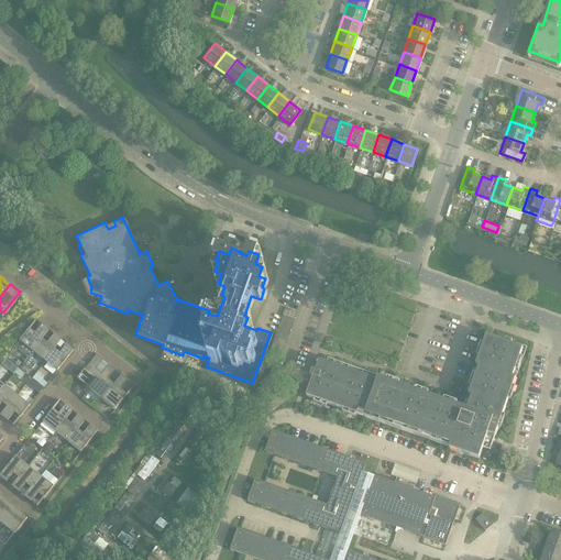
[(34,331),(28,326),(18,338),(31,349),(41,337),(47,328),(42,324),(34,331)]
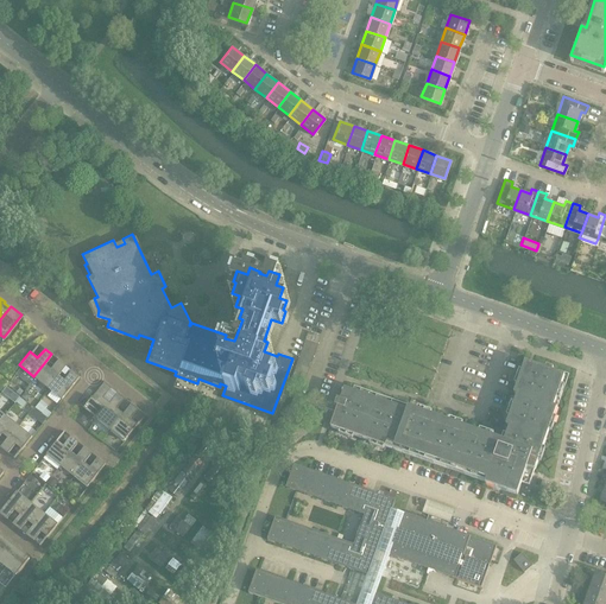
[(515,392),(507,413),(505,421),(490,415),(484,432),(406,405),(405,407),(343,386),(339,398),(336,396),(334,404),(336,405),(329,425),(402,450),(403,447),(485,476),(484,481),(516,493),(519,479),(528,482),(544,436),(555,405),(551,404),(562,373),(550,368),(551,366),(544,363),(543,366),(523,358),(512,390),(515,392)]
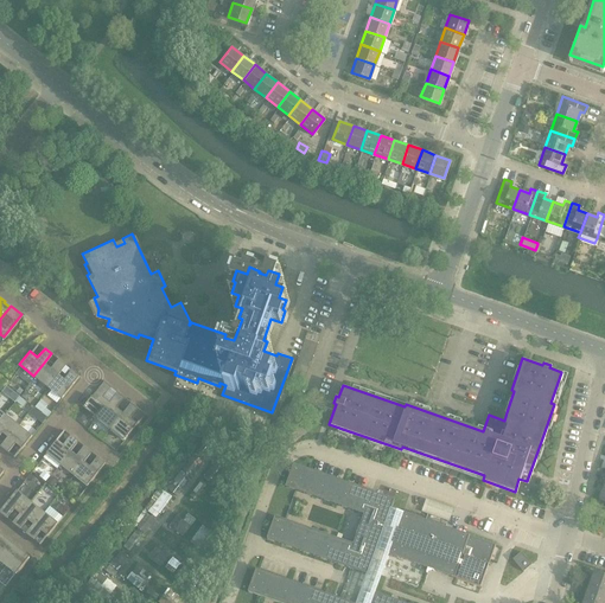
[(50,367),(44,363),(33,376),(48,386),(57,373),(64,364),(58,359),(50,367)]
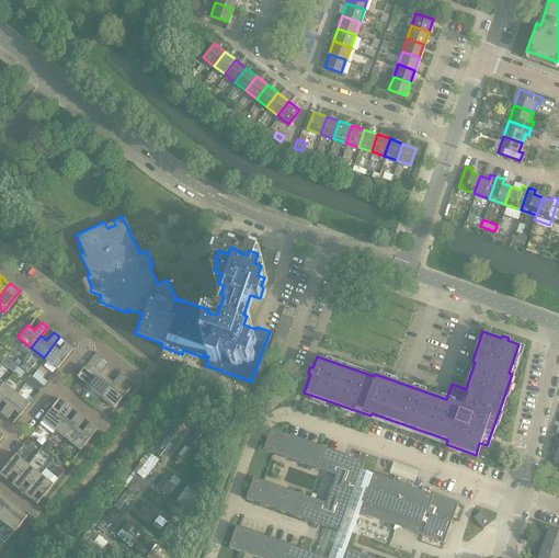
[(58,350),(53,345),(44,357),(56,367),(72,346),(66,342),(58,350)]
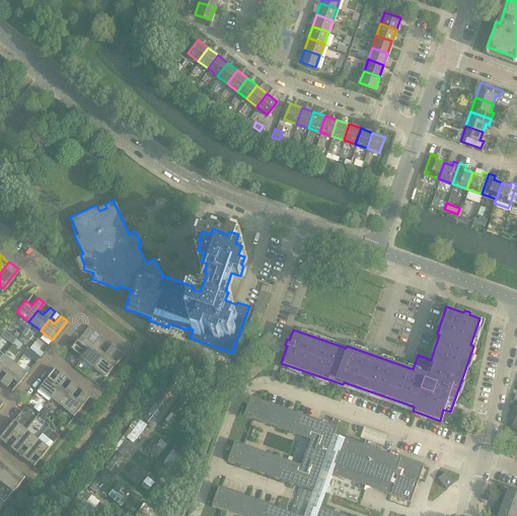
[(88,324),(70,347),(81,356),(92,342),(87,338),(93,329),(88,324)]
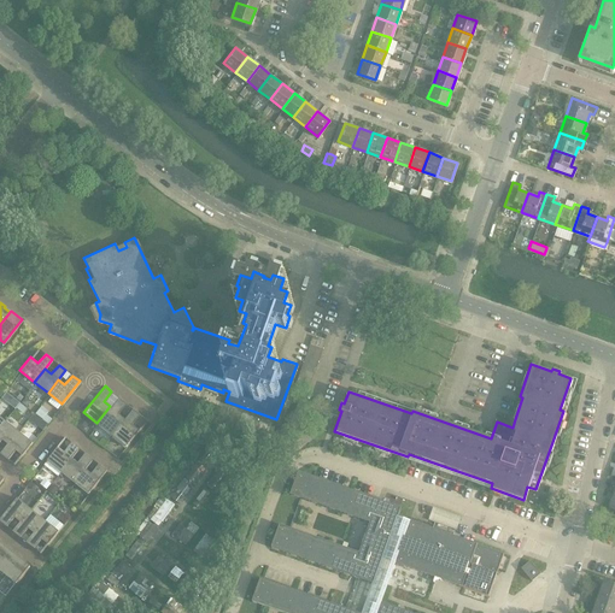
[(5,390),(0,396),(13,406),(18,400),(5,390)]
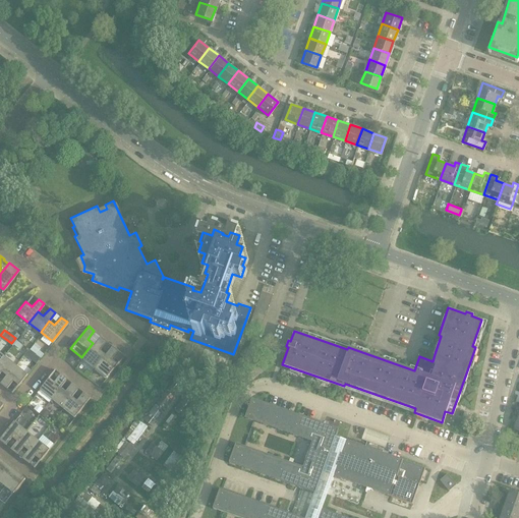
[(99,348),(106,340),(100,335),(93,343),(81,357),(93,366),(104,352),(99,348)]
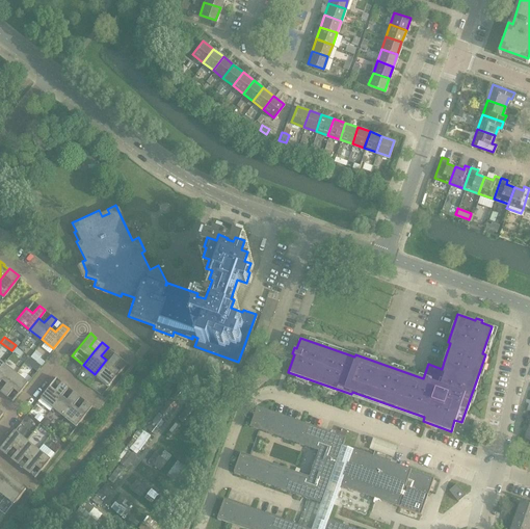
[(113,351),(106,360),(95,374),(107,385),(118,370),(112,365),(120,356),(113,351)]
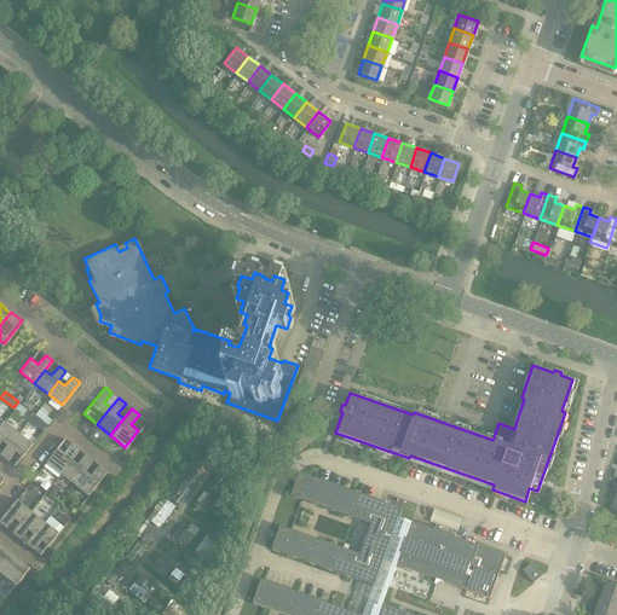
[(0,440),(6,445),(17,431),(4,421),(0,424),(0,440)]
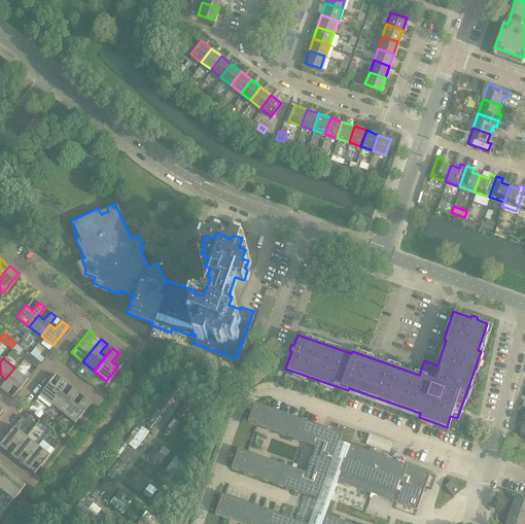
[(5,379),(0,385),(0,387),(5,391),(12,384),(18,388),(27,377),(14,368),(5,379)]
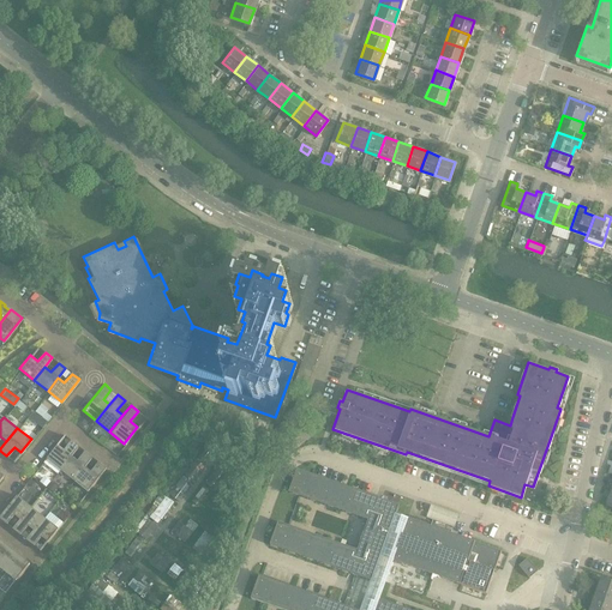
[(60,467),(71,454),(78,446),(71,440),(63,448),(57,444),(42,460),(57,472),(60,467)]
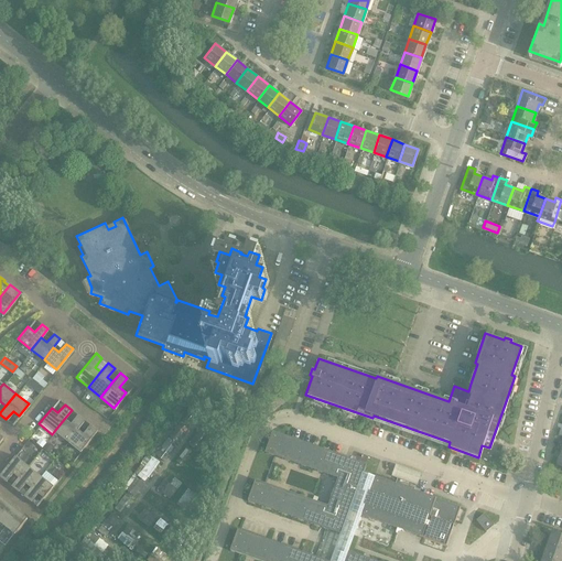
[(69,422),(65,418),(55,430),(67,440),(77,428),(84,420),(77,414),(69,422)]
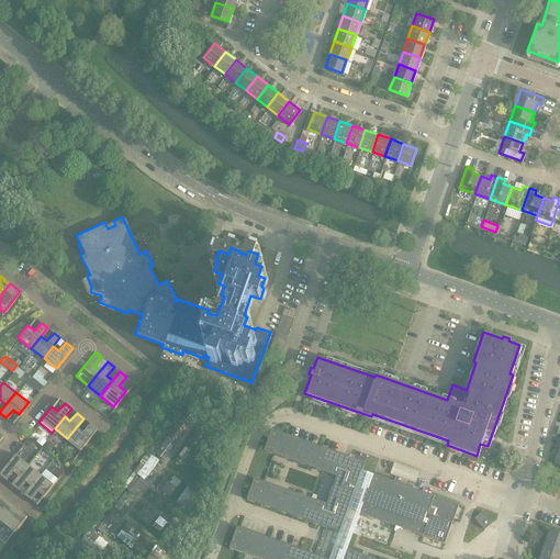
[(82,431),(77,426),(67,438),(79,448),(96,428),(90,423),(82,431)]
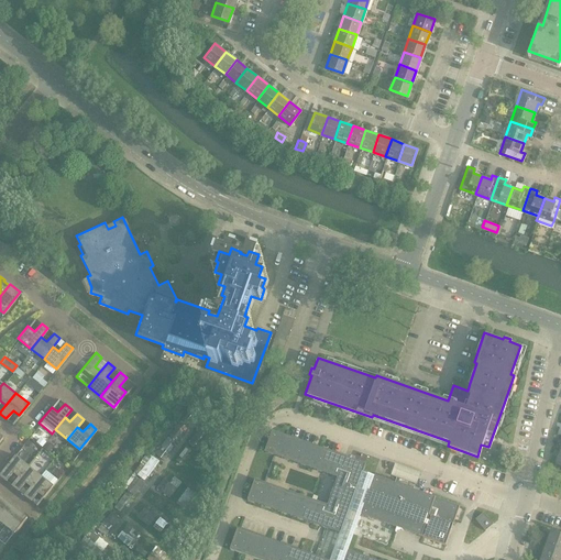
[(378,559),(366,556),(361,553),(347,548),(352,533),(359,513),(394,525),(396,526),(421,535),(422,535),(432,539),(435,539),(442,542),(444,542),(452,518),(453,517),(458,505),(458,504),(429,494),(413,487),(393,481),(372,473),(372,474),(361,470),(364,462),(352,458),(344,454),(284,434),(271,429),(263,450),(272,453),(336,475),(327,503),(263,481),(253,478),(245,498),(318,524),(322,526),(323,526),(339,531),(329,559),(314,553),(312,553),(307,552),(299,549),(235,526),(229,548),(238,551),(263,559),(378,559)]
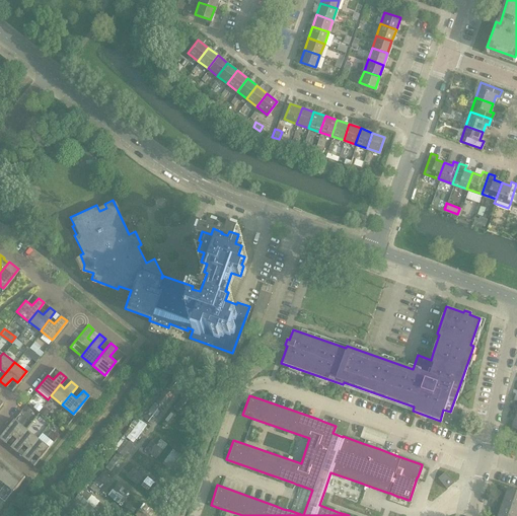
[(13,418),(0,434),(0,438),(4,441),(11,434),(15,438),(24,427),(13,418)]
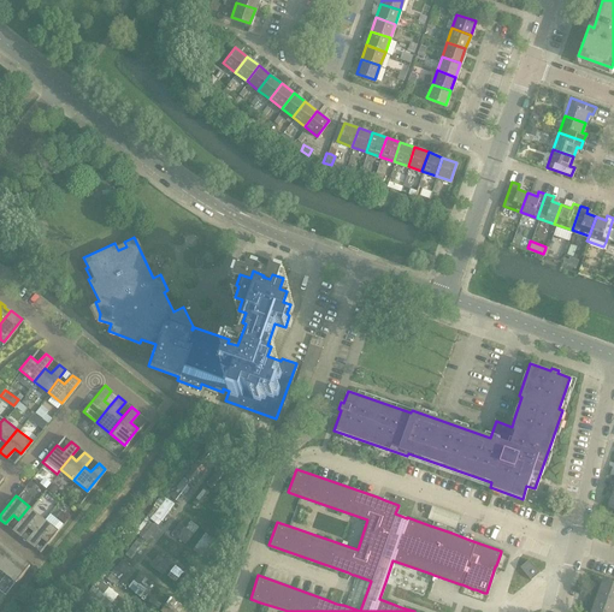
[(29,506),(18,520),(11,529),(18,534),(27,526),(33,530),(42,517),(29,506)]
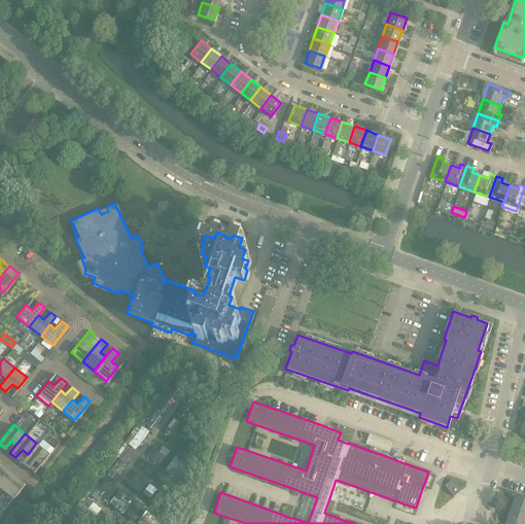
[(36,443),(28,454),(22,462),(27,466),(34,459),(40,464),(48,453),(36,443)]
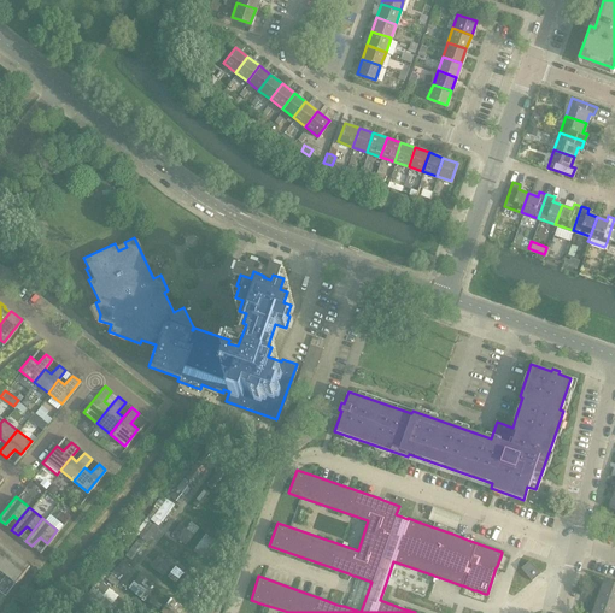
[(18,558),(7,549),(0,559),(0,567),(6,572),(12,565),(18,558)]
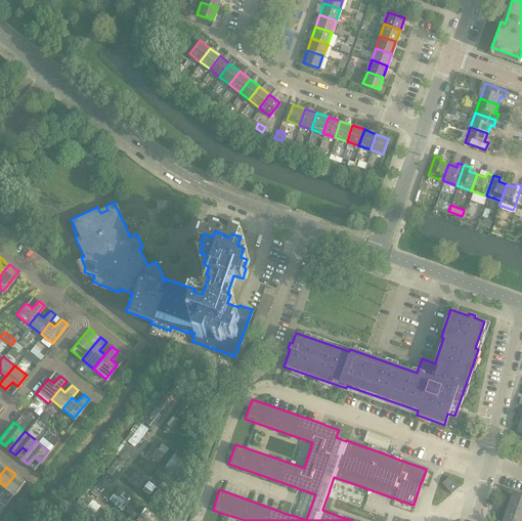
[(15,474),(10,480),(5,486),(13,493),(25,480),(15,474)]
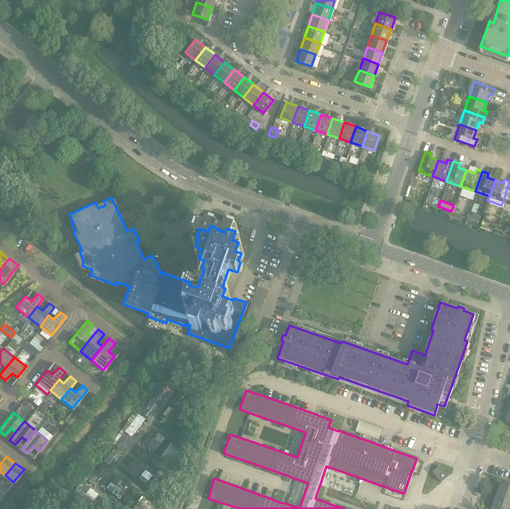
[(438,464),(431,470),(440,480),(447,474),(438,464)]
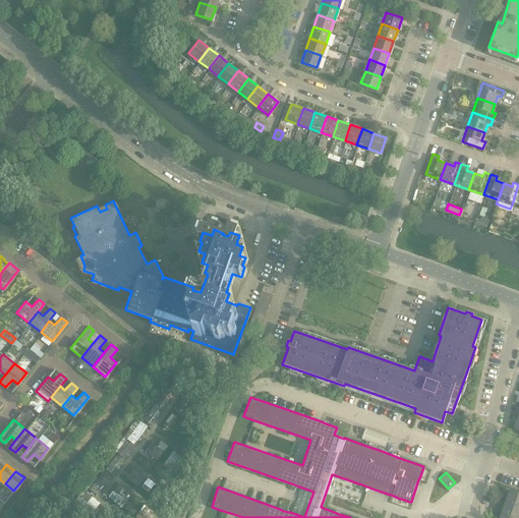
[(518,492),(508,488),(504,501),(518,506),(518,492)]
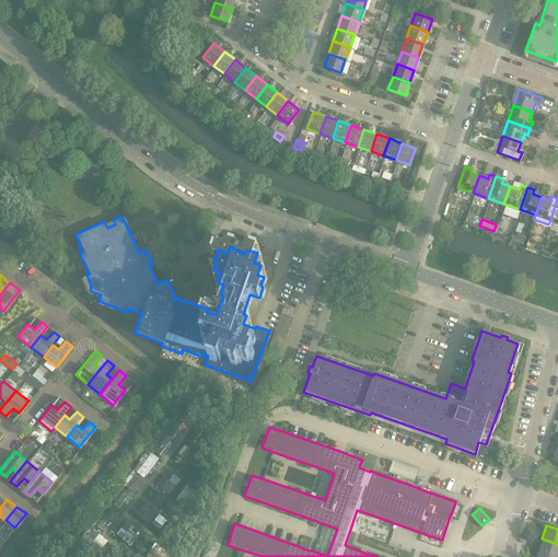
[(557,544),(542,538),(537,550),(554,556),(556,556),(557,553),(557,544)]
